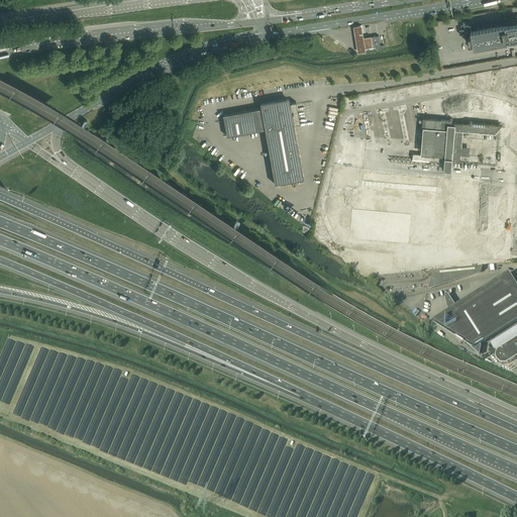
[(516,15),(507,17),(508,20),(507,20),(505,21),(505,24),(502,25),(500,25),(472,30),(473,35),(470,36),(471,42),(474,41),(475,47),(511,40),(516,38),(516,15)]
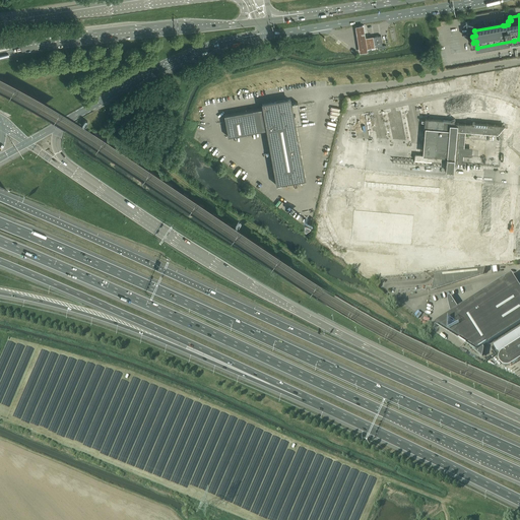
[(364,26),(354,27),(359,53),(368,52),(367,49),(374,48),(373,37),(366,39),(364,26)]
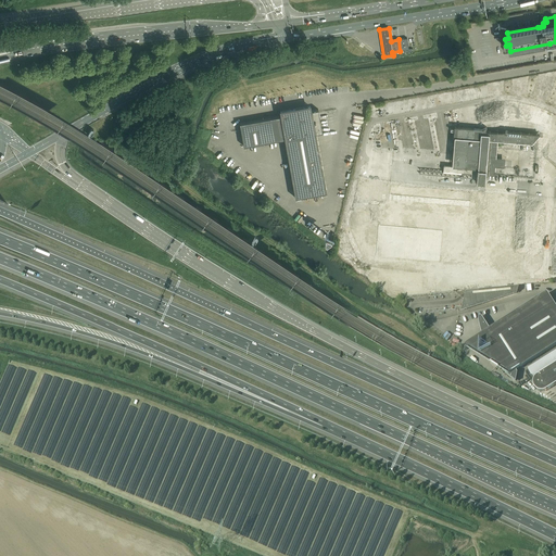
[(407,38),(400,39),(399,39),(401,50),(409,49),(407,38)]
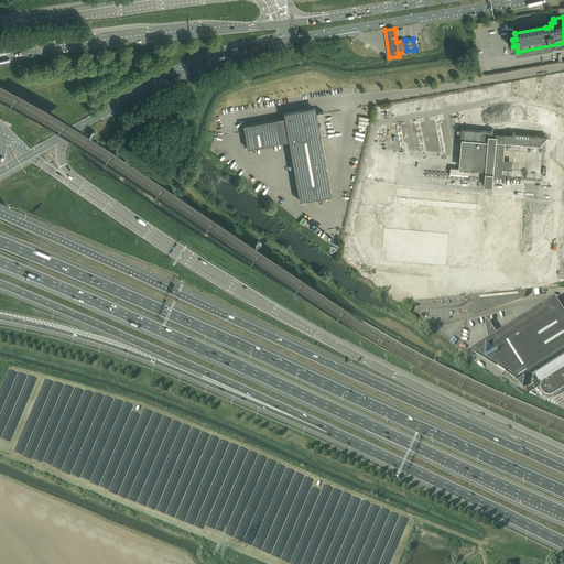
[(245,126),(246,132),(249,148),(247,148),(248,149),(290,141),(301,199),(300,199),(300,201),(332,195),(332,194),(331,194),(320,136),(327,134),(323,111),(315,112),(315,108),(284,114),(285,118),(243,126),(245,126)]
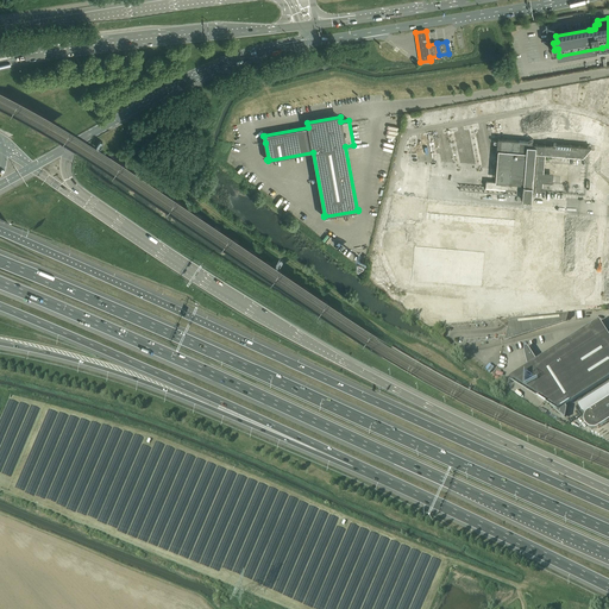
[(495,140),(494,143),(498,144),(497,150),(498,150),(496,181),(525,183),(525,195),(523,200),(533,201),(533,196),(534,192),(538,192),(538,182),(544,182),(545,173),(546,154),(584,157),(589,151),(594,146),(554,143),(554,145),(533,144),(534,139),(528,142),(498,138),(498,140),(495,140)]
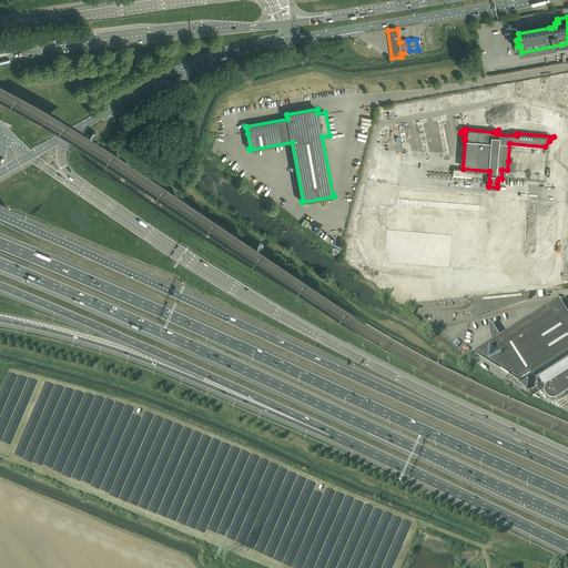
[(474,304),(470,316),(528,300),(527,293),(477,298),(478,304),(474,304)]
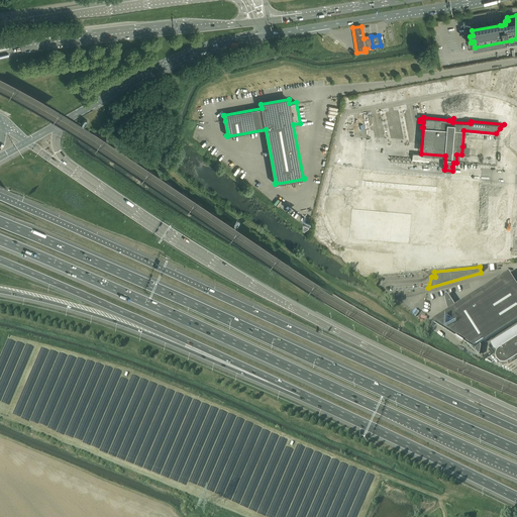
[(444,297),(444,298),(445,301),(447,309),(448,312),(451,321),(454,328),(460,337),(468,346),(471,348),(474,351),(479,356),(481,347),(479,345),(516,320),(516,298),(513,291),(512,291),(508,294),(503,285),(502,285),(458,312),(455,307),(449,298),(448,296),(447,296),(446,296),(445,296),(444,296),(444,297)]
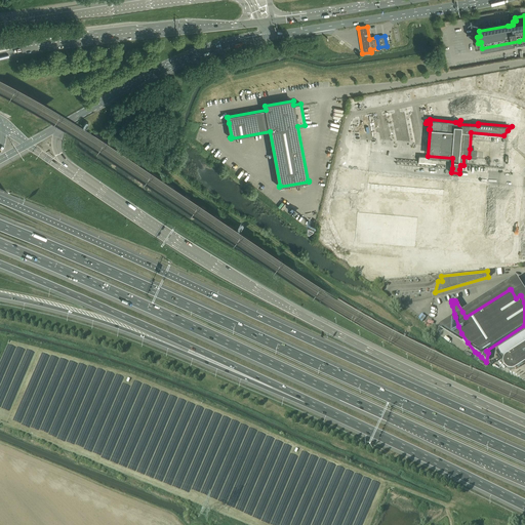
[(524,331),(498,349),(502,356),(524,341),(524,331)]
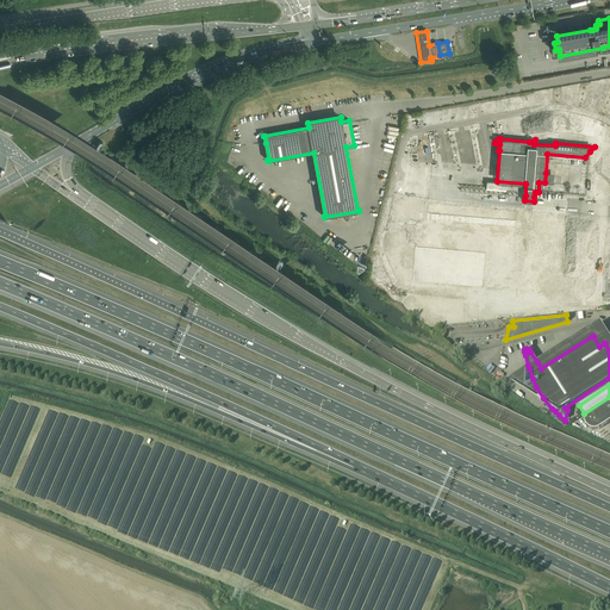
[(585,419),(584,422),(585,422),(586,424),(586,425),(589,428),(590,429),(592,429),(595,430),(596,429),(598,429),(599,429),(609,422),(609,399),(589,414),(587,415),(585,417),(585,419)]
